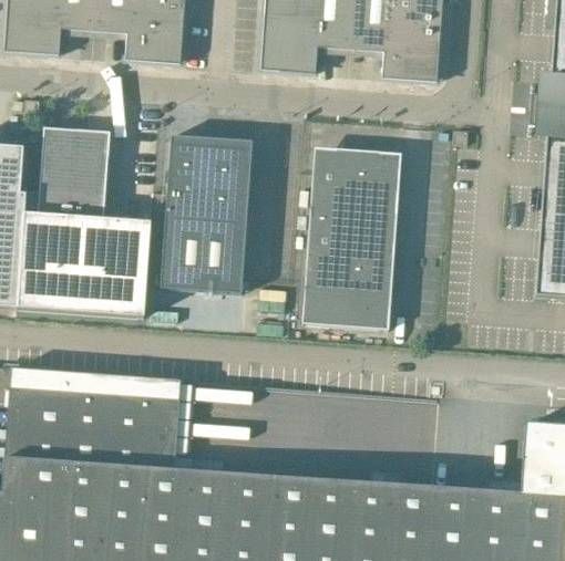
[(95,30),(96,0),(8,0),(4,50),(60,54),(62,28),(95,30)]
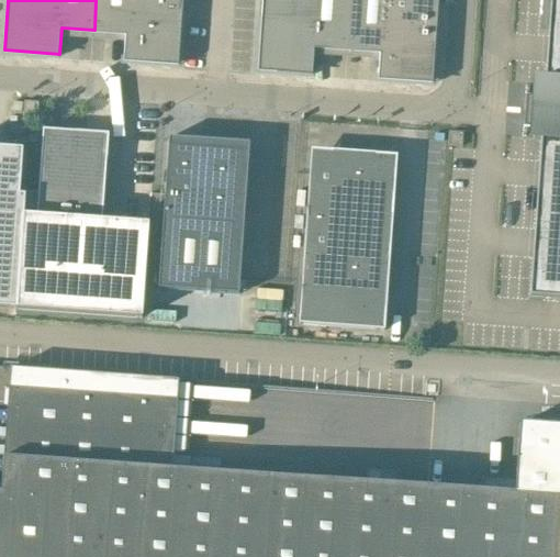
[(180,63),(183,0),(96,0),(94,30),(126,32),(125,58),(180,63)]
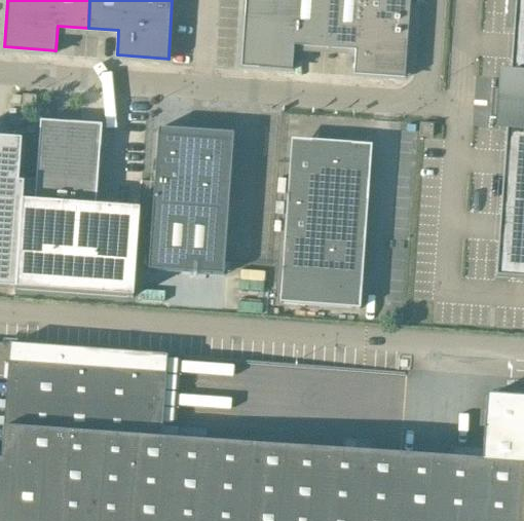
[(326,45),(329,0),(247,0),(241,64),(263,65),(293,67),(295,42),(326,45)]
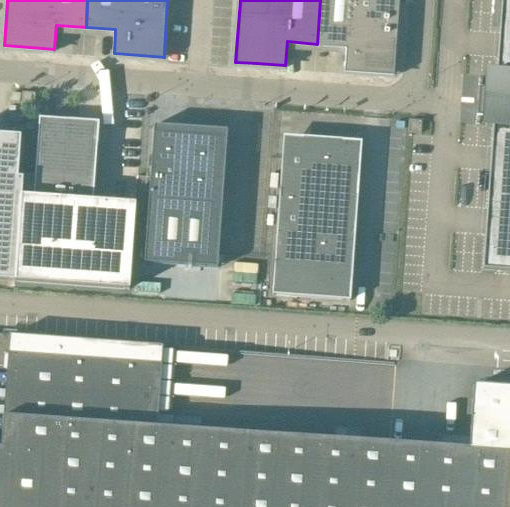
[(320,0),(317,44),(347,46),(345,67),(345,70),(366,71),(374,72),(395,73),(396,52),(400,0),(320,0)]
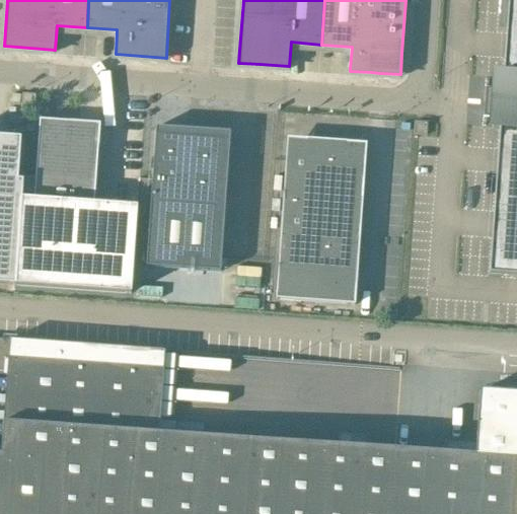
[(501,0),(500,27),(507,27),(504,74),(497,73),(496,84),(486,83),(487,88),(487,94),(487,101),(486,107),(485,113),(494,113),(493,124),(500,125),(490,271),(516,272),(516,0),(501,0)]
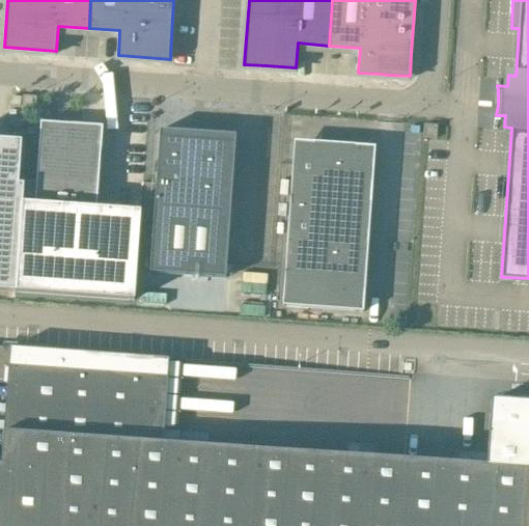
[(37,106),(38,92),(25,91),(24,105),(37,106)]
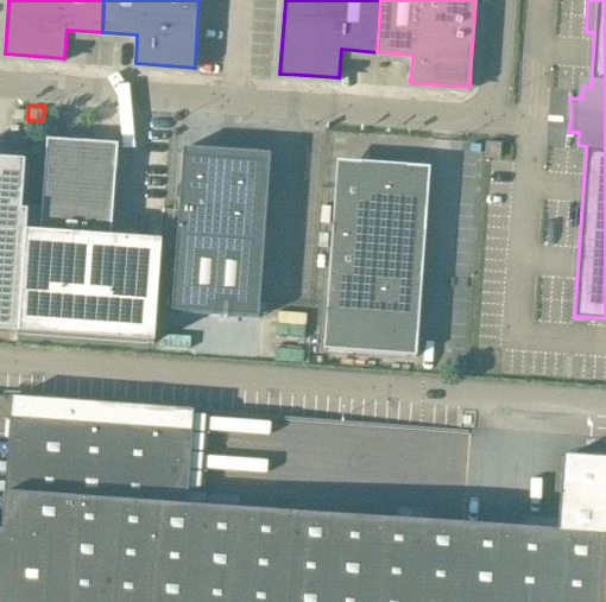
[(45,166),(35,324),(106,330),(117,166),(119,140),(77,138),(63,137),(48,135),(45,166)]
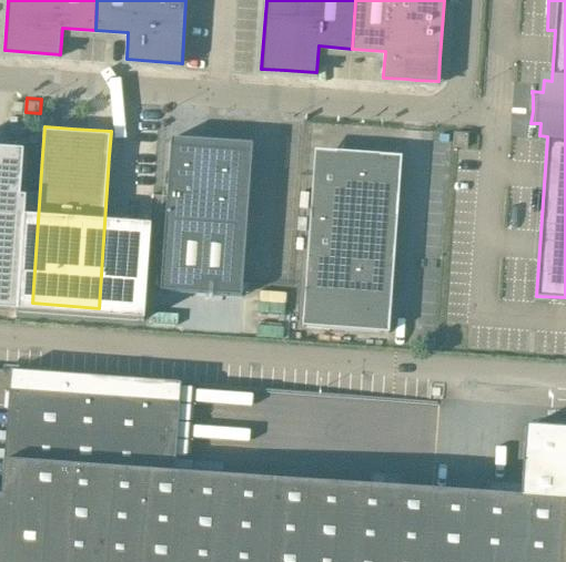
[(468,143),(470,129),(455,128),(454,143),(468,143)]
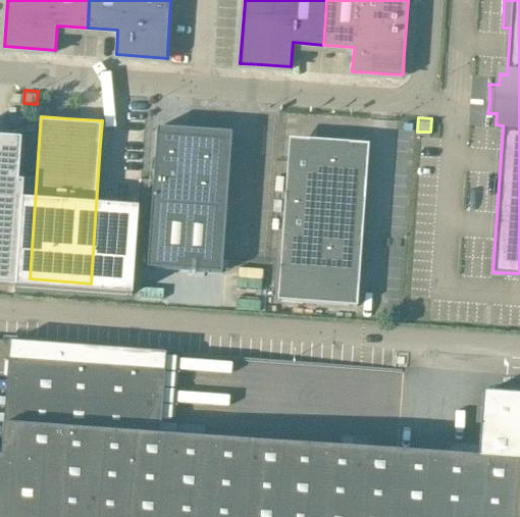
[(157,143),(148,264),(223,269),(231,143),(232,128),(229,128),(228,136),(202,134),(203,127),(189,126),(188,133),(161,132),(162,123),(158,123),(157,143)]
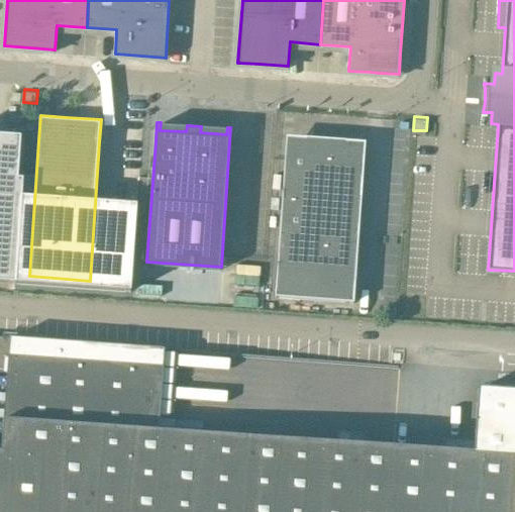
[(0,278),(17,280),(27,134),(0,131),(0,278)]
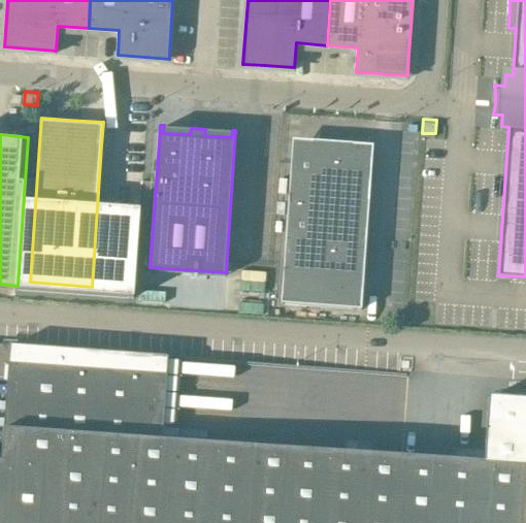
[(293,151),(282,300),(362,306),(373,157),(374,141),(354,140),(314,137),(294,136),(293,151)]
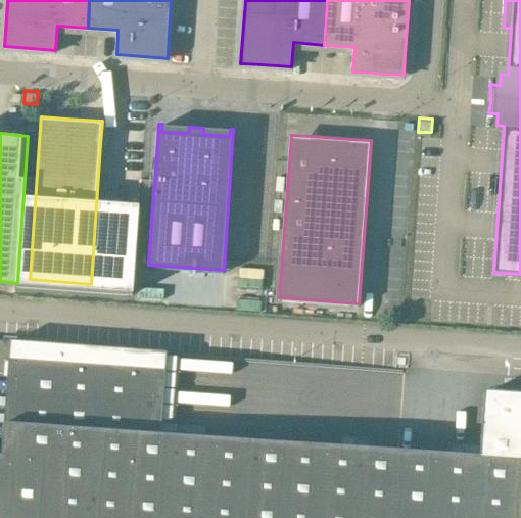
[(520,391),(484,389),(480,455),(161,432),(168,349),(11,338),(5,421),(3,446),(2,454),(0,453),(0,517),(520,517),(520,391)]
